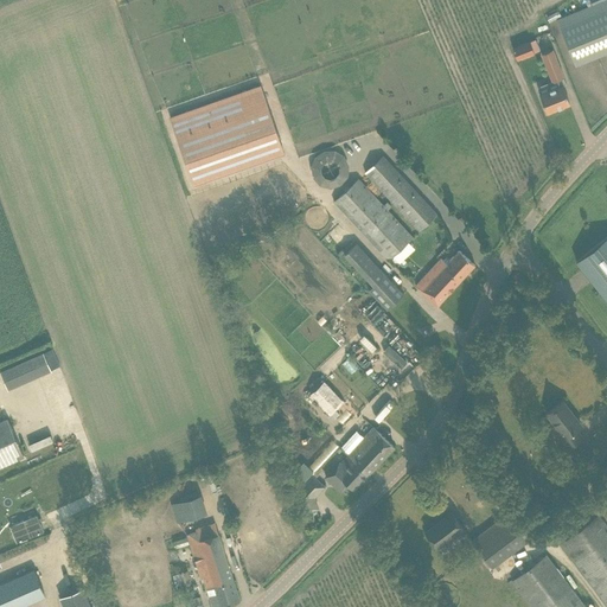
[(606,52),(606,0),(590,0),(593,5),(556,19),(575,65),(606,52)]
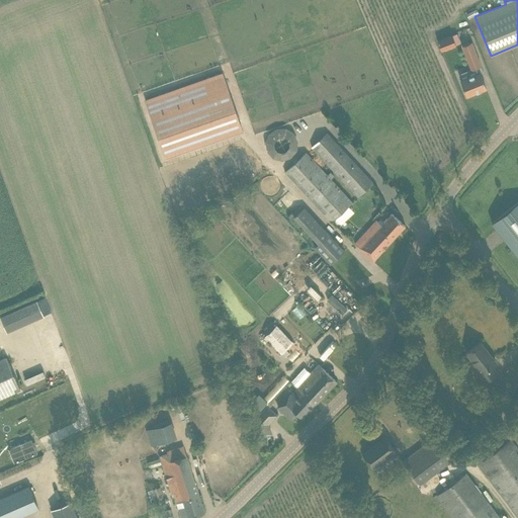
[(444,38),(437,41),(441,51),(448,49),(444,38)]
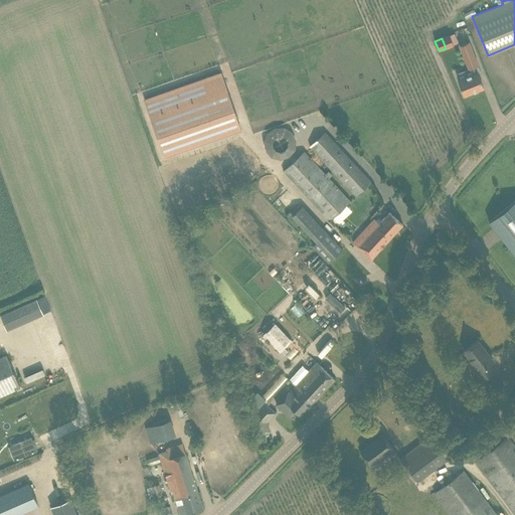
[(472,73),(458,79),(464,96),(483,89),(477,72),(480,70),(477,64),(478,64),(469,42),(459,45),(468,68),(469,68),(472,73)]
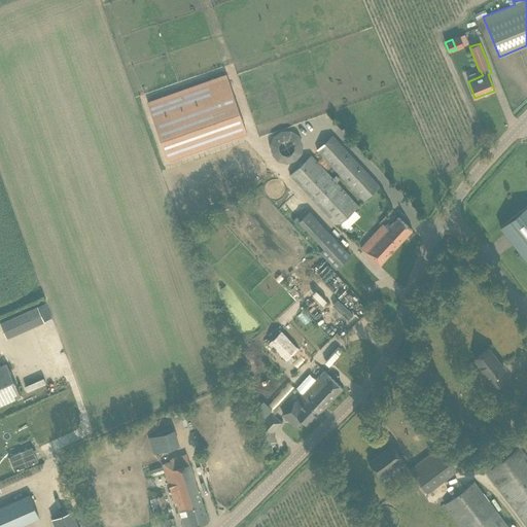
[(147,101),(168,160),(246,132),(225,74),(147,101)]
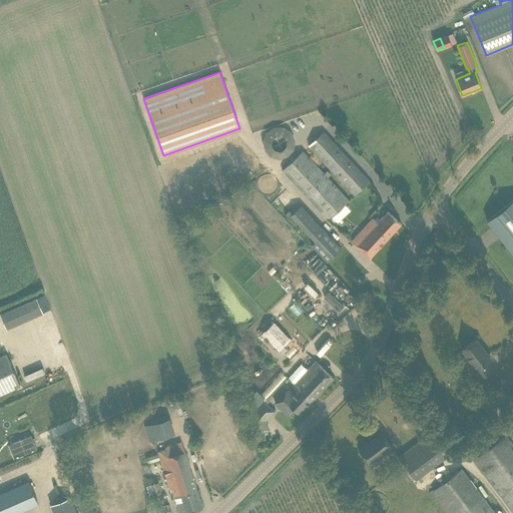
[(293,129),(263,127),(261,154),(292,155),(293,129)]
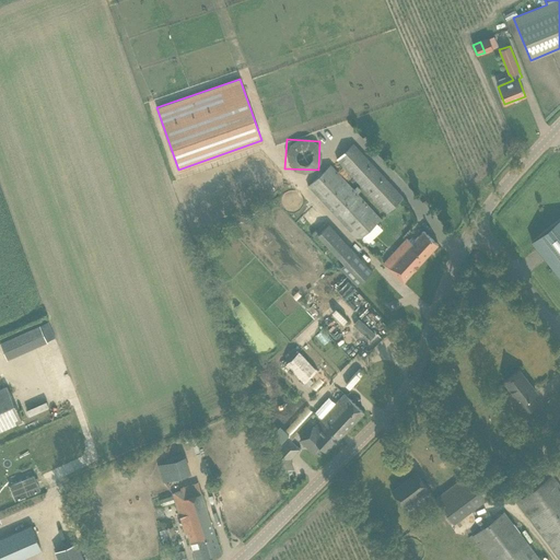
[(337,160),(387,213),(405,197),(353,143),(337,160)]
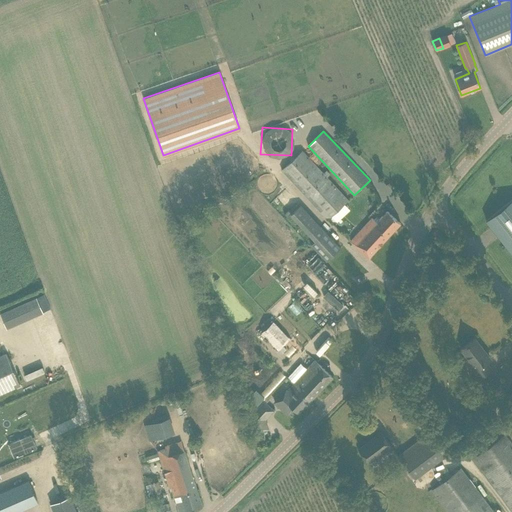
[(348,200),(342,193),(333,183),(327,177),(330,174),(327,170),(324,173),(303,150),(281,170),(327,220),(348,200)]
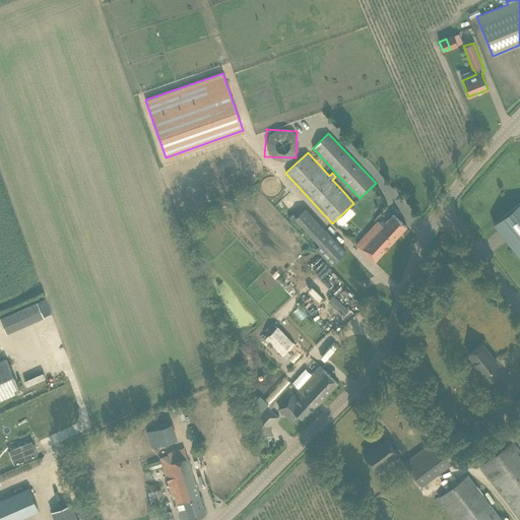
[(277,180),(272,172),(262,178),(267,186),(277,180)]
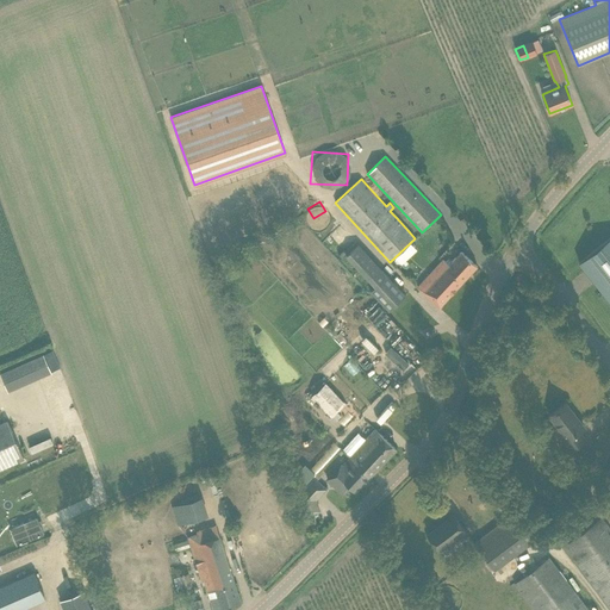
[(609,237),(579,263),(609,302),(609,237)]
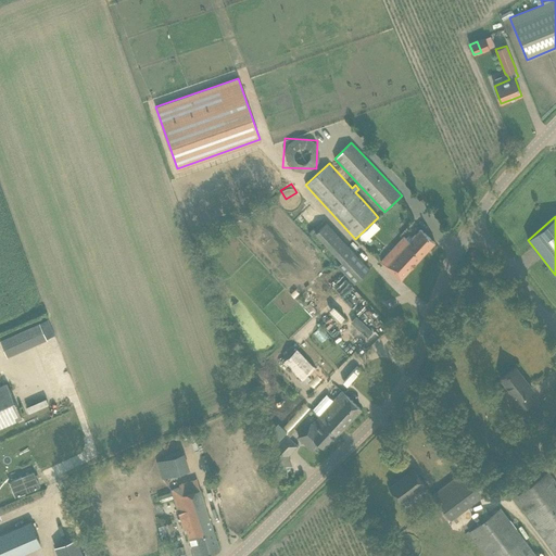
[(380,263),(400,280),(434,243),(419,229),(408,241),(404,237),(380,263)]
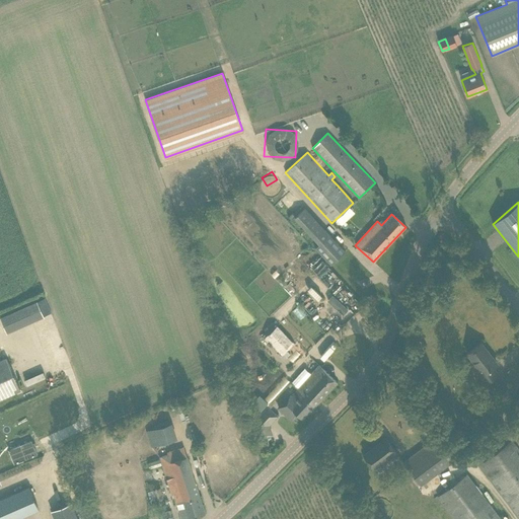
[(319,244),(315,247),(330,265),(345,251),(329,235),(319,244)]
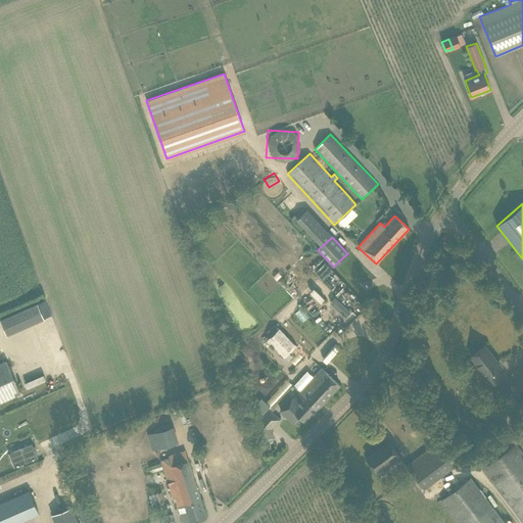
[(347,303),(354,295),(349,290),(341,299),(347,303)]
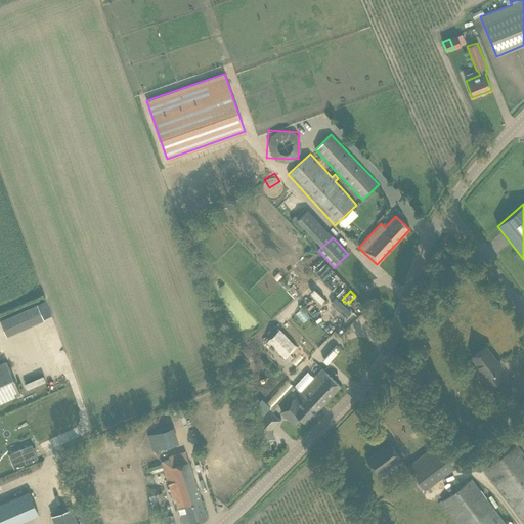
[(370,308),(378,310),(381,300),(374,298),(370,308)]
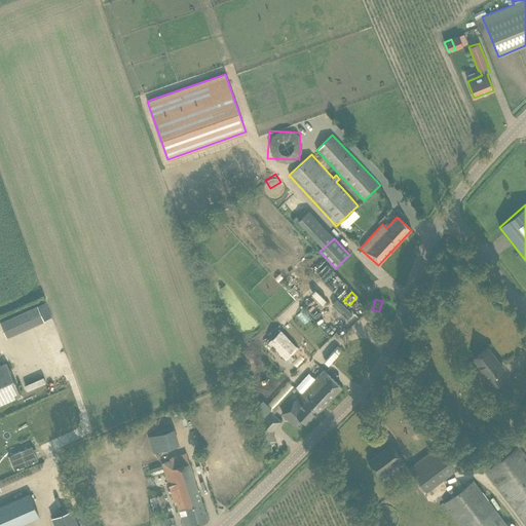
[(37,305),(0,322),(0,323),(6,337),(44,321),(37,305)]
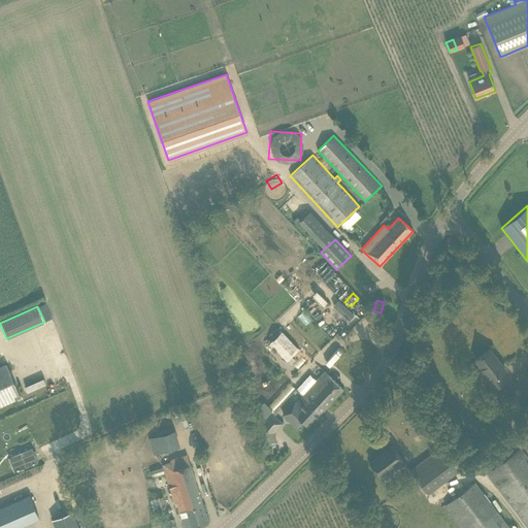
[(285,362),(298,350),(278,328),(266,340),(285,362)]
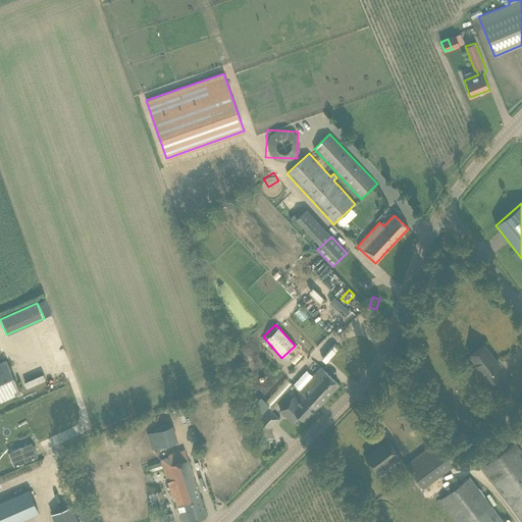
[(481,371),(479,372),(489,385),(500,376),(494,369),(500,366),(483,345),(470,356),(481,371)]
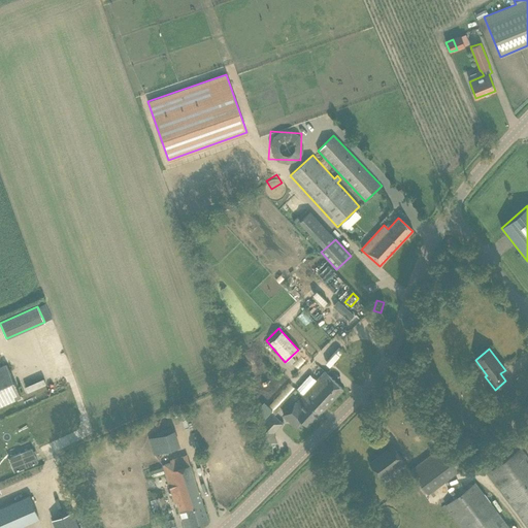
[(5,364),(0,365),(0,405),(21,397),(5,364)]
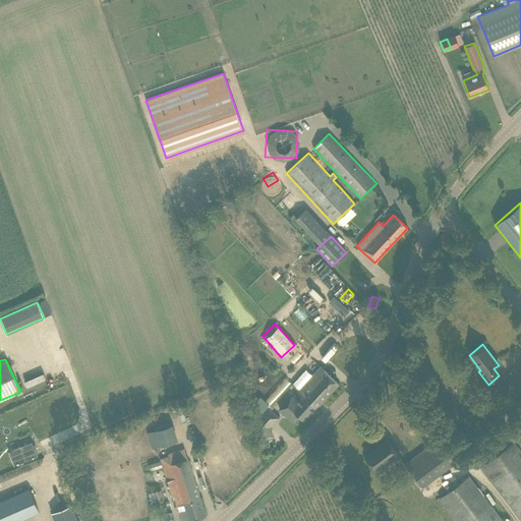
[(321,366),(298,391),(316,407),(338,384),(321,366)]
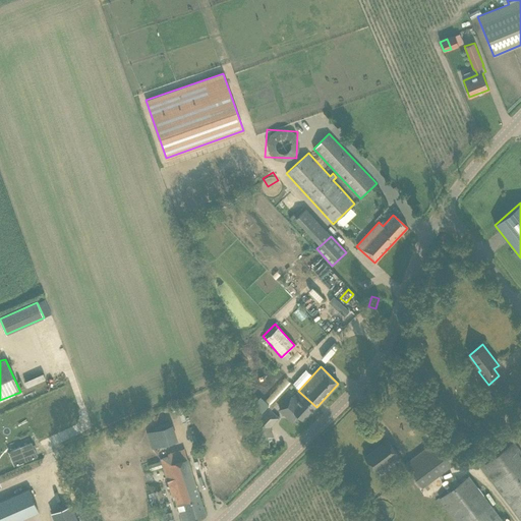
[(302,420),(314,407),(315,408),(316,407),(298,391),(280,410),(289,418),(293,421),(298,416),(302,420)]
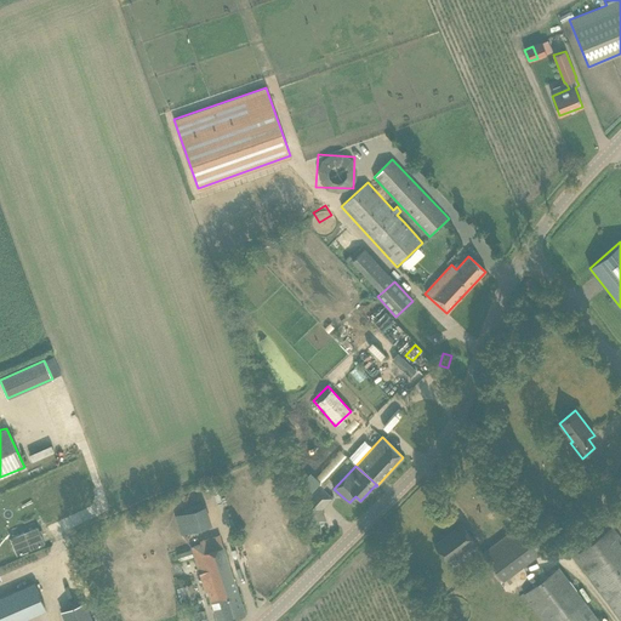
[(614,491),(620,486),(620,476),(602,490),(608,500),(615,494),(614,491)]
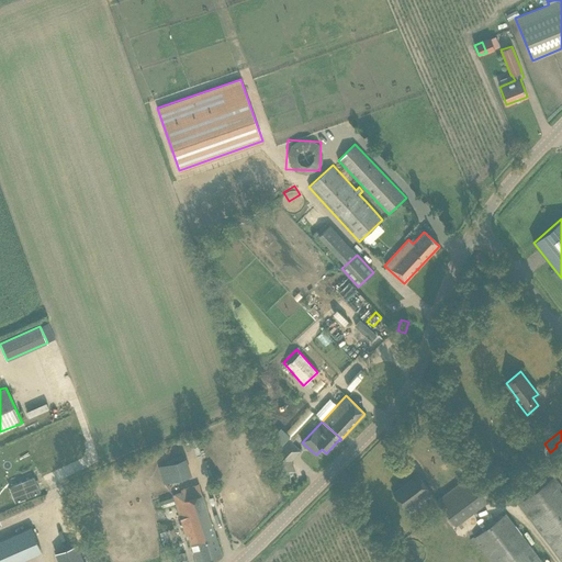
[(273,457),(280,475),(291,471),(288,461),(290,461),(300,450),(288,439),(273,457)]
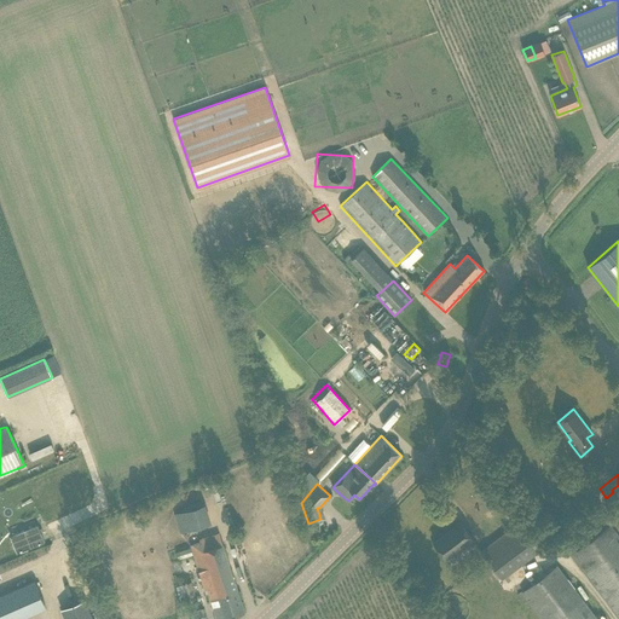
[(186,510),(174,514),(180,533),(192,530),(186,510)]
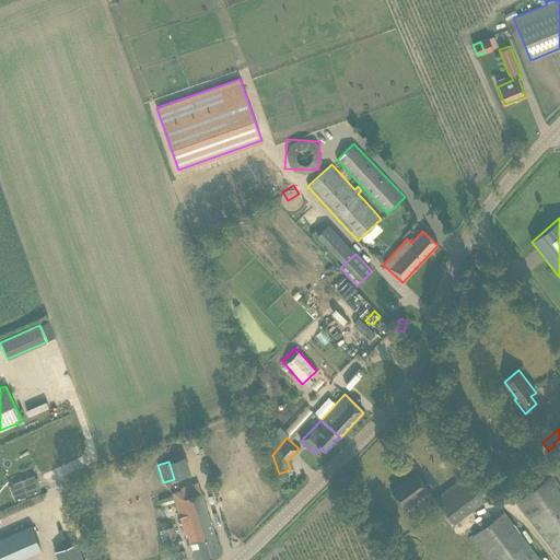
[(434,499),(454,524),(491,497),(471,470),(434,499)]
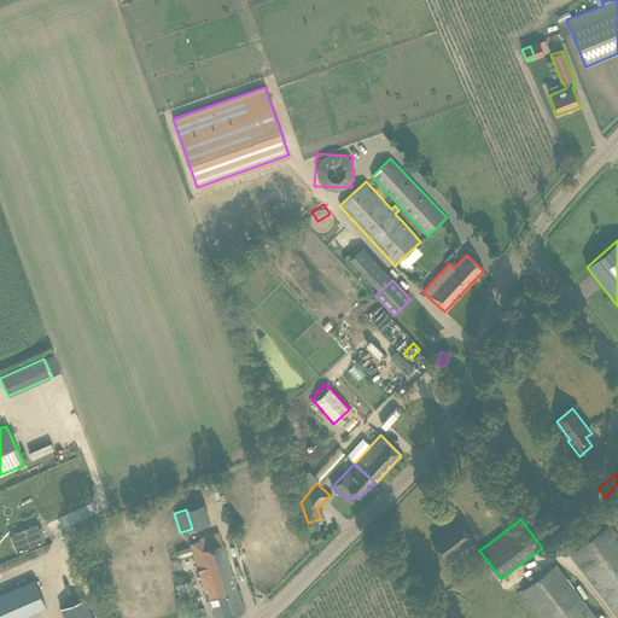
[(433,542),(445,558),(455,551),(460,547),(462,549),(473,541),(466,532),(459,523),(433,542)]
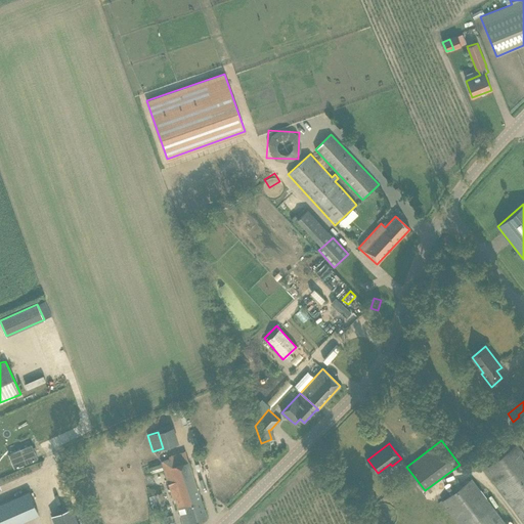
[(523,455),(516,444),(484,469),(523,521),(523,455)]
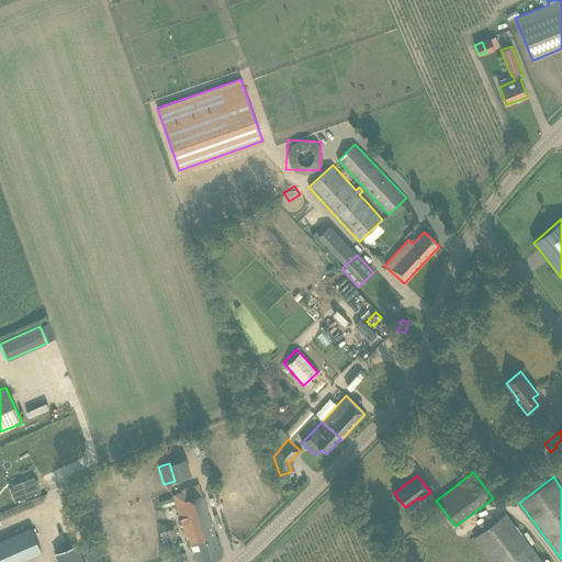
[(202,561),(222,555),(199,484),(181,490),(182,492),(172,495),(186,536),(188,535),(197,561),(202,561)]
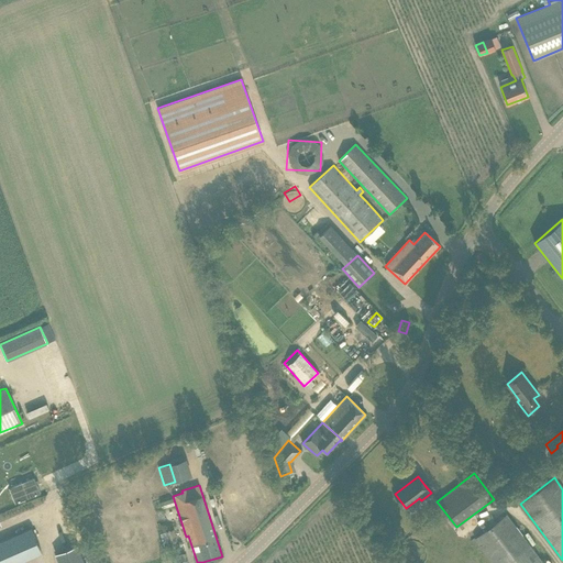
[(246,488),(227,494),(234,521),(245,518),(241,508),(251,505),(246,488)]
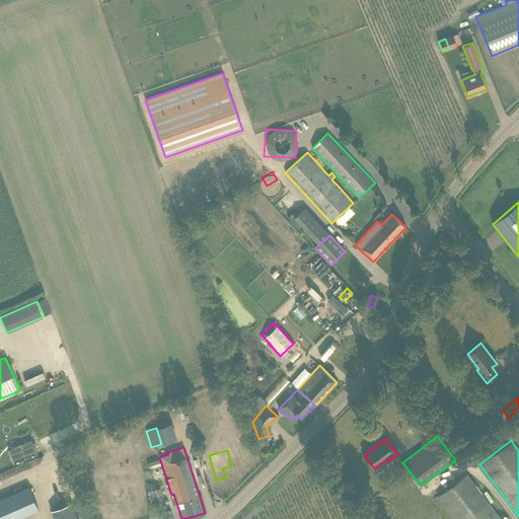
[(500,518),(495,512),(466,473),(438,496),(454,518),(500,518)]
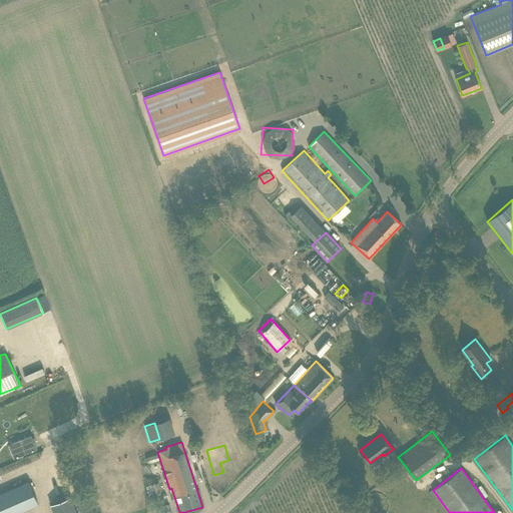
[(0,494),(0,512),(16,512),(38,504),(28,482),(0,494)]
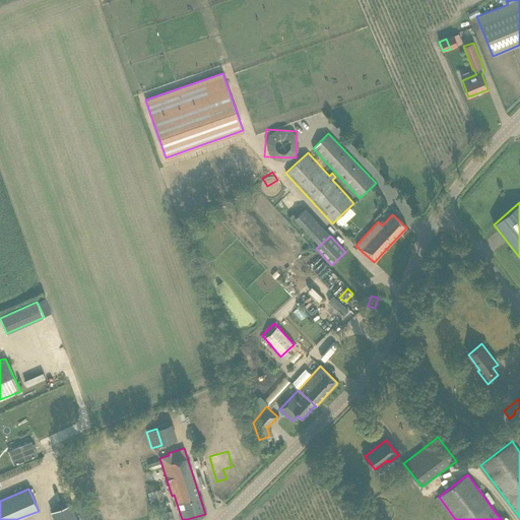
[(159,489),(152,491),(155,502),(164,500),(159,489)]
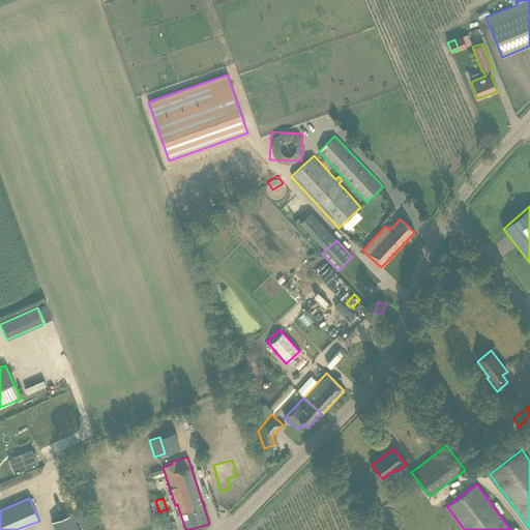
[(79,529),(72,514),(53,523),(55,529),(79,529)]
